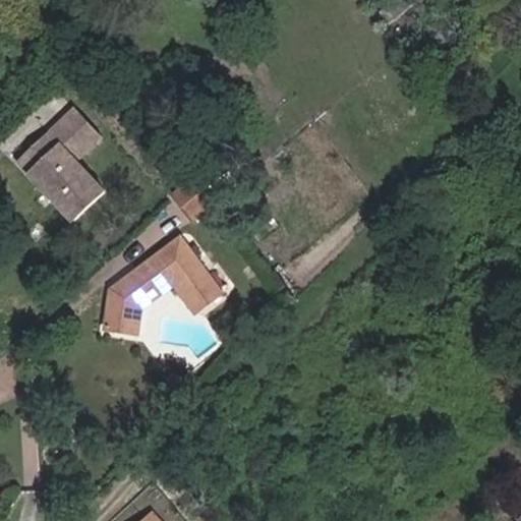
[(417,0),(396,0),(383,9),(390,20),(417,0)]
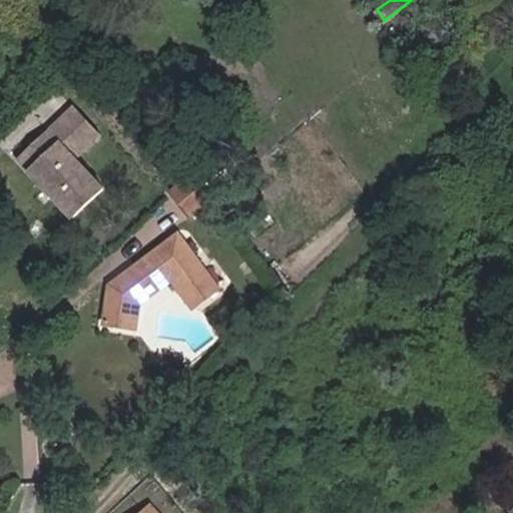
[(87,149),(101,135),(74,104),(19,155),(49,187),(51,185),(59,193),(56,195),(75,216),(115,179),(87,149)]
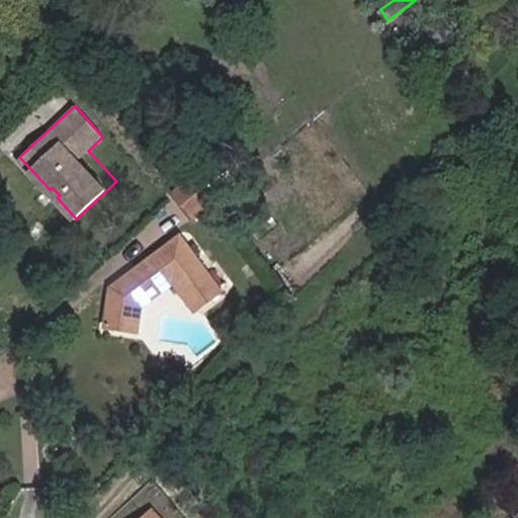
[(220,199),(199,174),(174,192),(195,219),(220,199)]
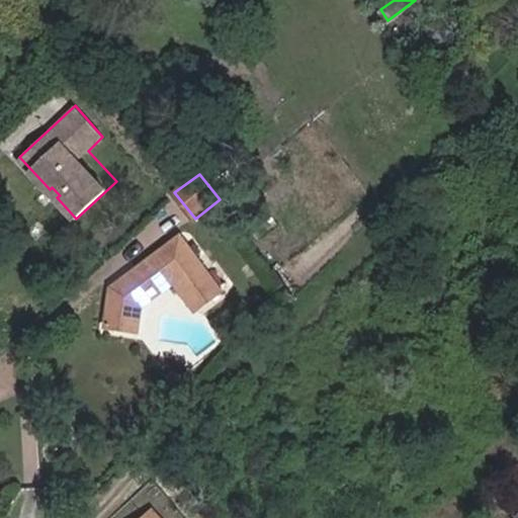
[(184,238),(115,288),(108,327),(140,332),(145,306),(176,281),(198,312),(224,292),(184,238)]
